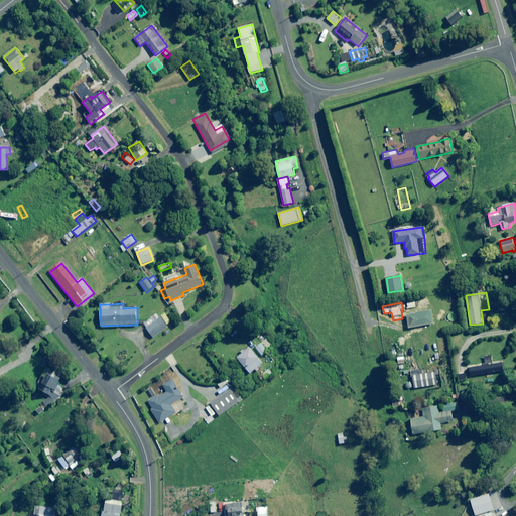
[(159,318),(156,313),(143,324),(153,338),(168,327),(161,316),(159,318)]
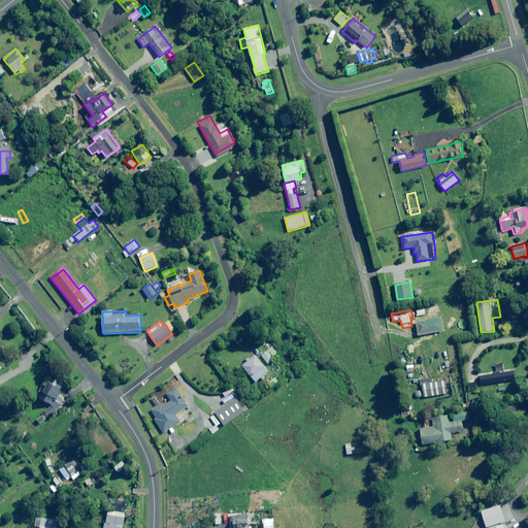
[(277,354),(272,348),(261,356),(268,364),(274,359),(272,357),(277,354)]
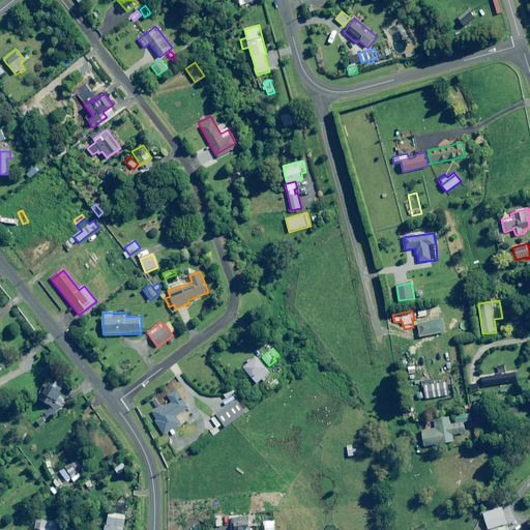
[(29,363),(23,355),(13,361),(20,370),(29,363)]
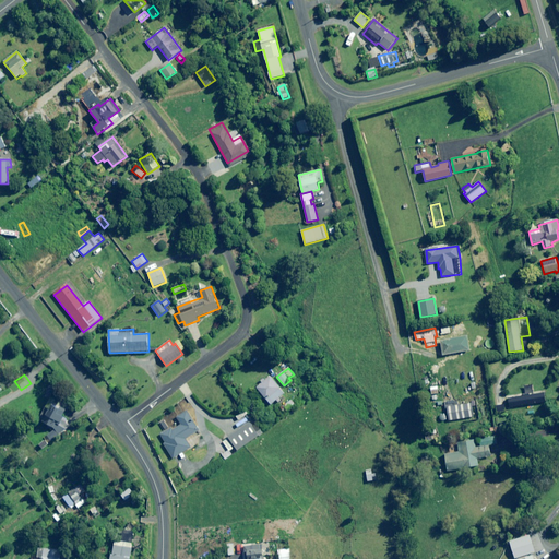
[(285,394),(271,376),(257,388),(271,405),(285,394)]
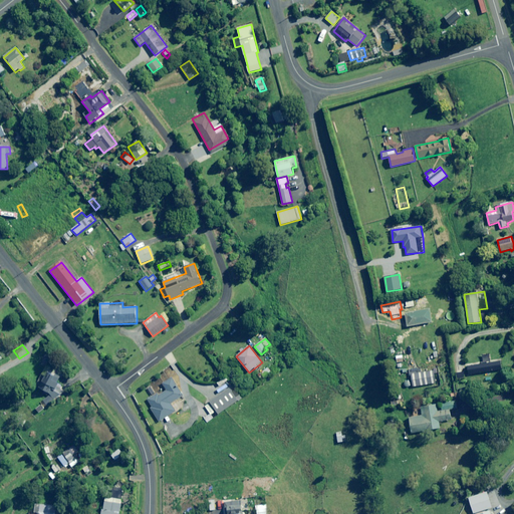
[(502,369),(500,361),(468,366),(469,374),(502,369)]
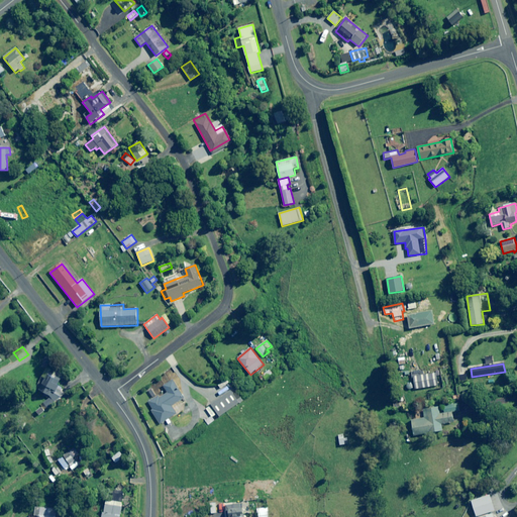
[(268,369),(257,377),(264,383),(273,376),(268,369)]
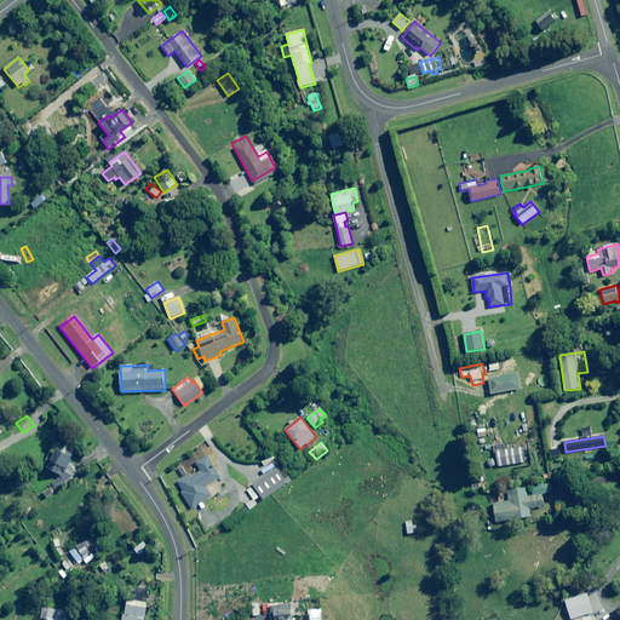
[(57,488),(74,477),(65,471),(74,455),(58,447),(46,468),(62,476),(53,482),(57,488)]
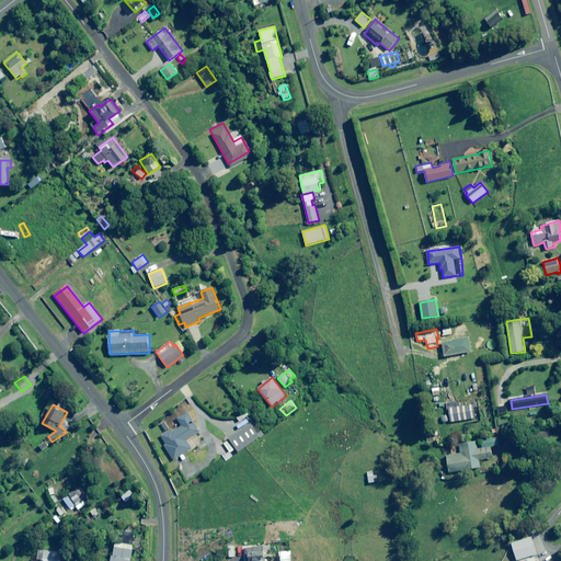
[(199,432),(187,413),(178,419),(182,426),(174,431),(173,430),(161,437),(165,444),(163,445),(172,460),(191,449),(185,441),(199,432)]
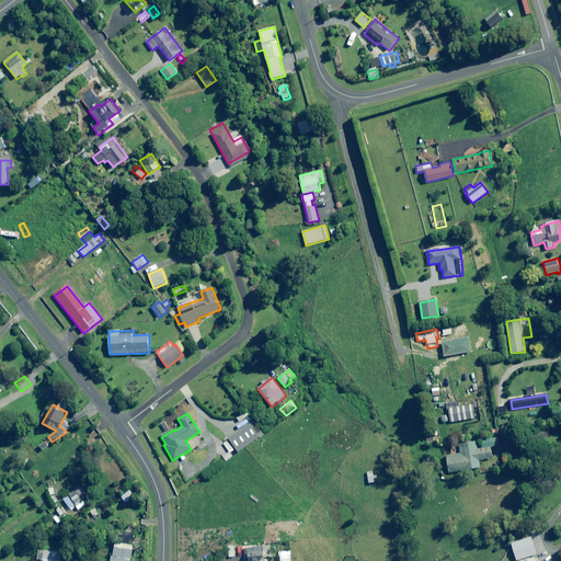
[(263,435),(260,431),(258,433),(251,423),(249,425),(229,439),(238,453),(263,435)]
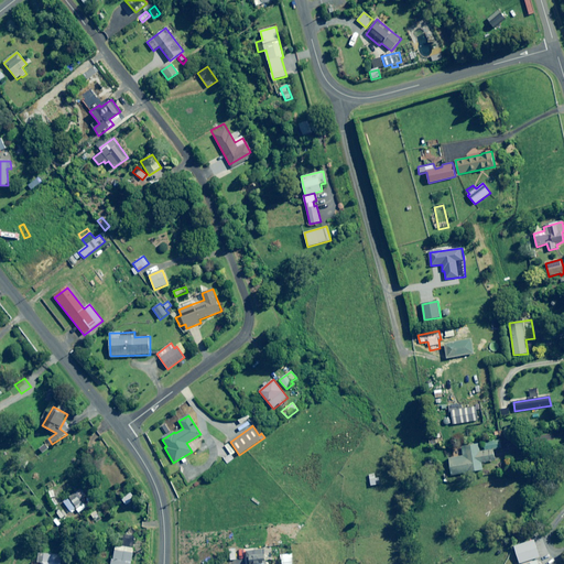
[(505,447),(502,440),(483,443),(484,451),(480,452),(478,443),(462,446),(463,456),(449,458),(452,475),(484,470),(483,463),(496,461),(494,449),(505,447)]
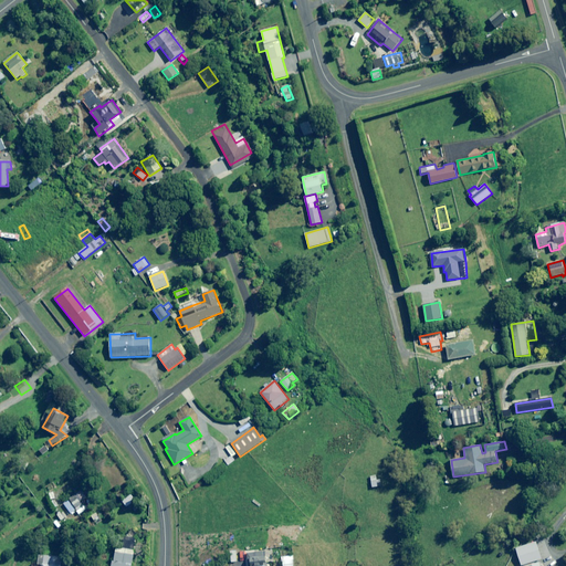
[(373,488),(381,486),(380,483),(386,482),(385,478),(377,480),(376,474),(370,475),(373,488)]
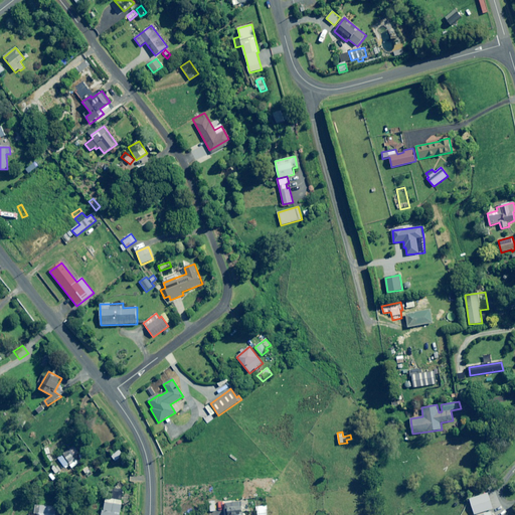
[(76,460),(71,449),(63,454),(68,464),(76,460)]
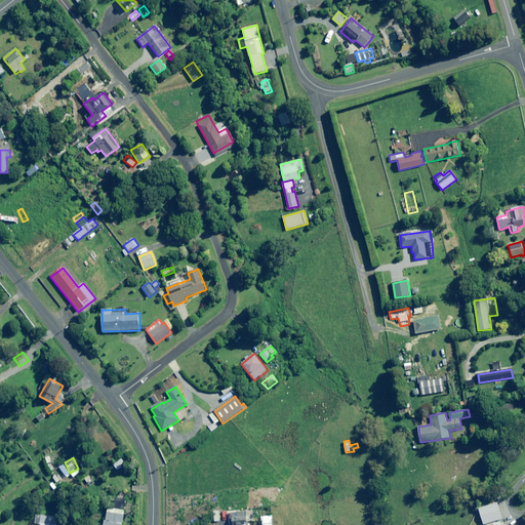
[(126,463),(121,458),(113,466),(118,471),(126,463)]
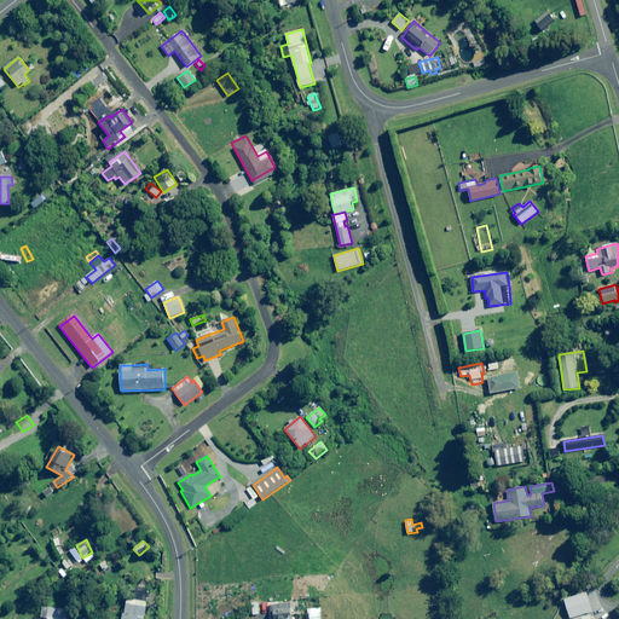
[(105,562),(99,566),(105,576),(111,571),(105,562)]
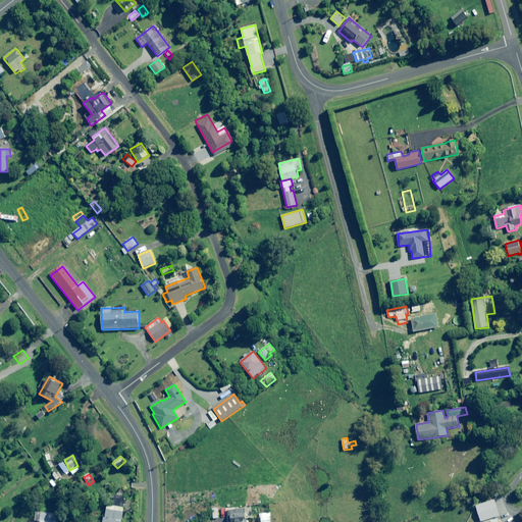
[(52,479),(49,482),(53,487),(57,485),(52,479)]
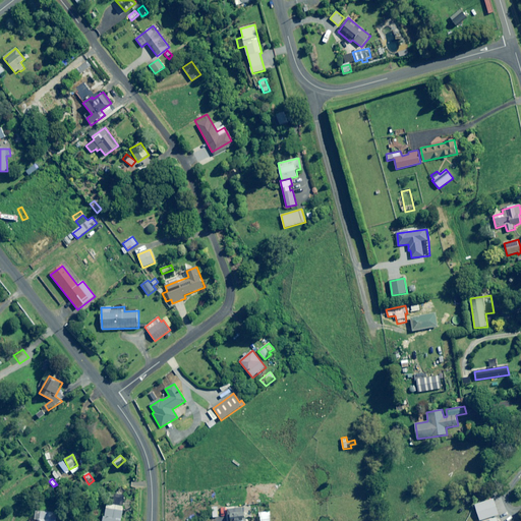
[(124,495),(115,495),(115,504),(124,505),(124,495)]
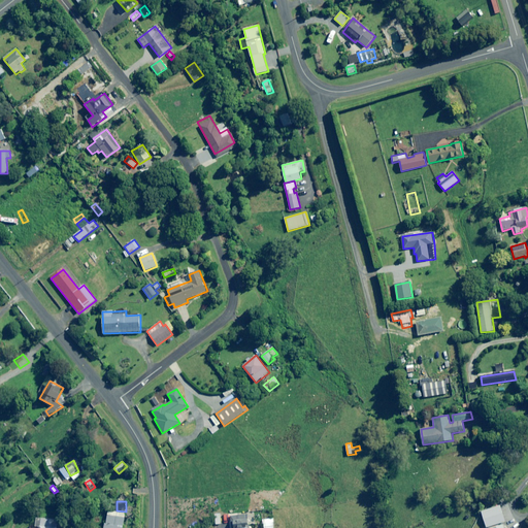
[(506,521),(501,505),(482,512),(487,527),(506,521)]
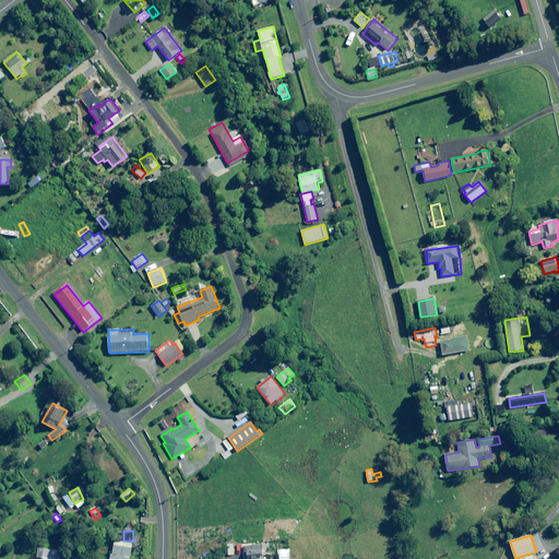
[(263,558),(264,558),(266,558),(265,543),(254,544),(253,537),(247,538),(248,545),(242,546),(245,558),(263,558)]
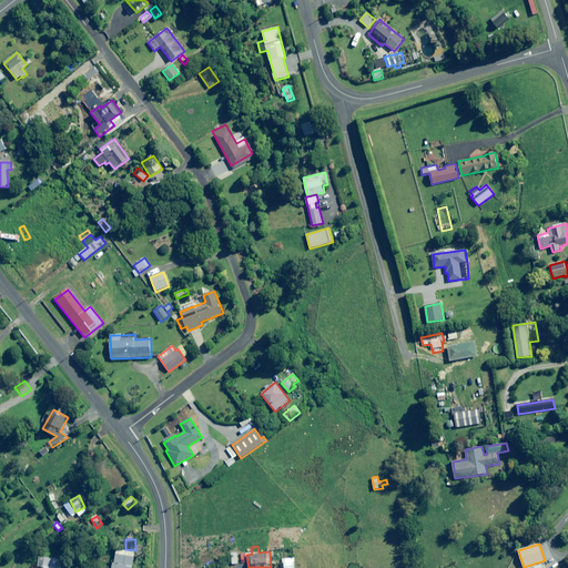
[(133,567),(135,553),(117,550),(114,564),(113,563),(112,567),(133,567)]
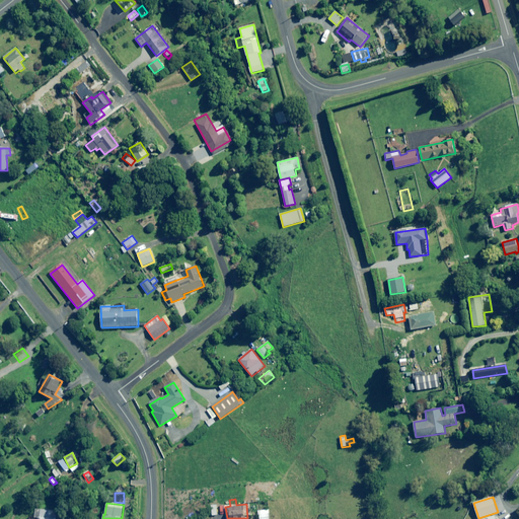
[(56,518),(57,510),(35,509),(34,517),(28,517),(27,518),(56,518)]
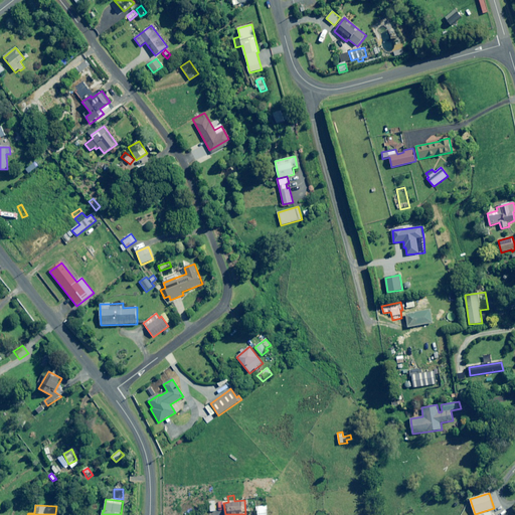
[(268,514),(268,506),(258,507),(258,514),(268,514)]
